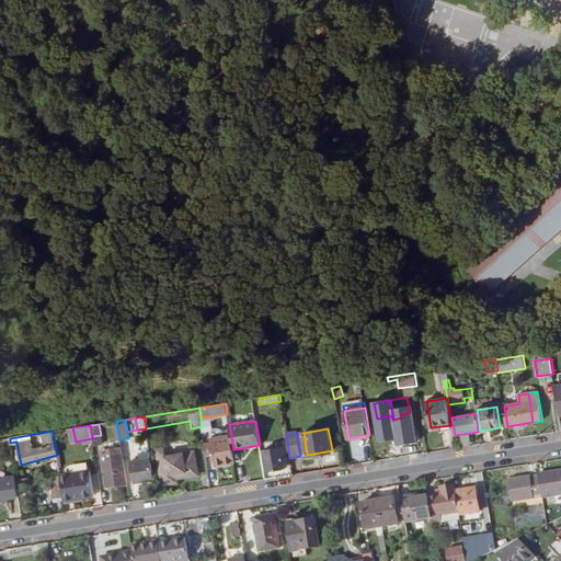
[(233,449),(231,435),(210,438),(215,466),(236,462),(233,449)]
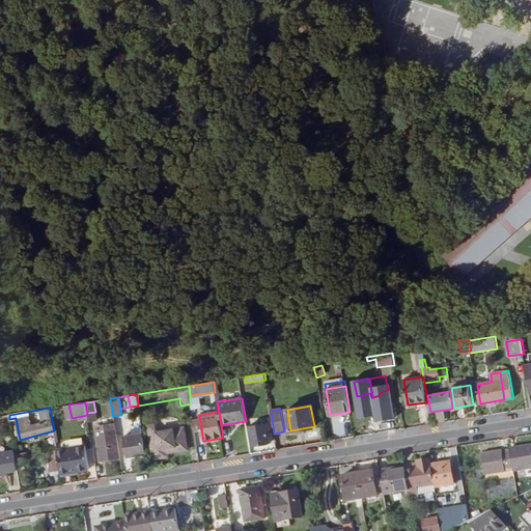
[(120,456),(115,424),(95,427),(102,460),(120,456)]
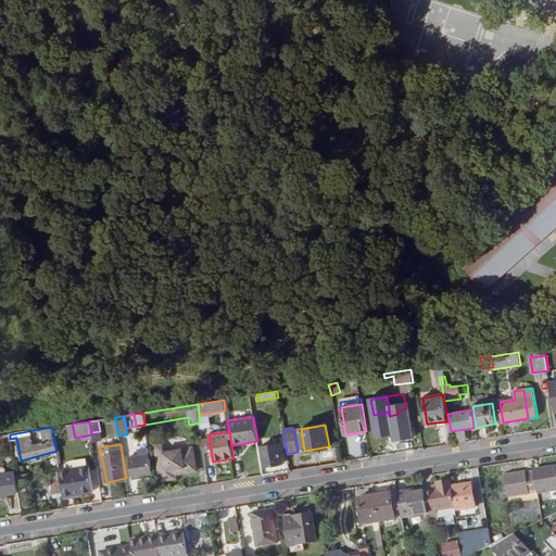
[(155,445),(162,481),(177,479),(177,476),(176,472),(193,469),(190,449),(165,452),(163,444),(155,445)]
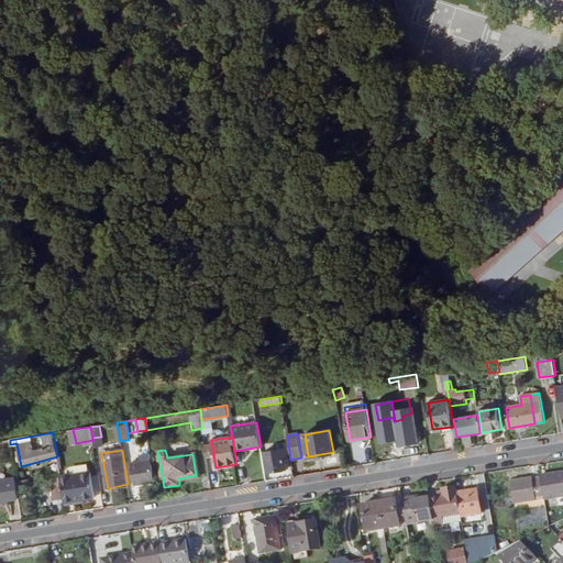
[(287,450),(264,452),(267,472),(287,468),(286,460),(289,460),(287,450)]
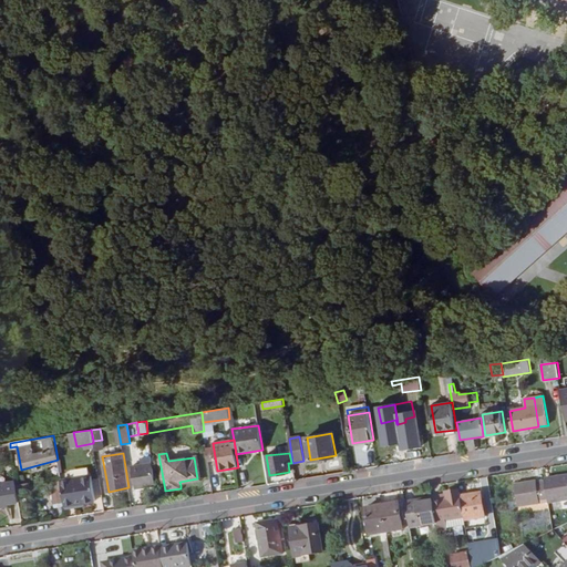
[(197,456),(194,457),(197,478),(179,482),(181,485),(202,481),(197,456)]
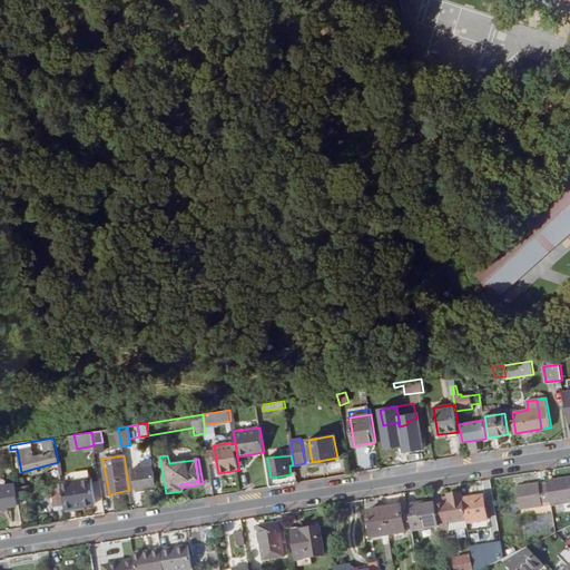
[(157,488),(154,465),(133,469),(137,491),(157,488)]
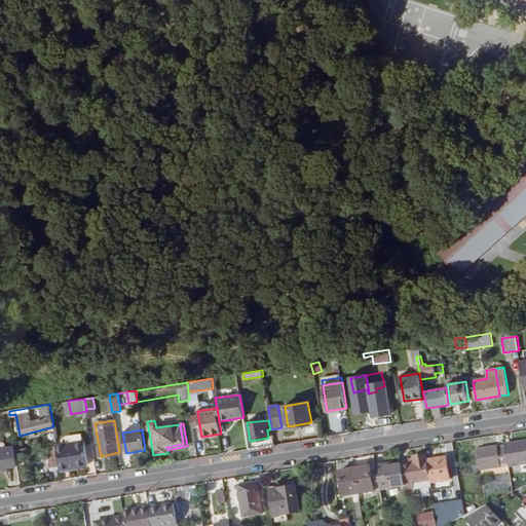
[(525,441),(505,445),(505,446),(509,465),(510,466),(525,463),(525,441)]
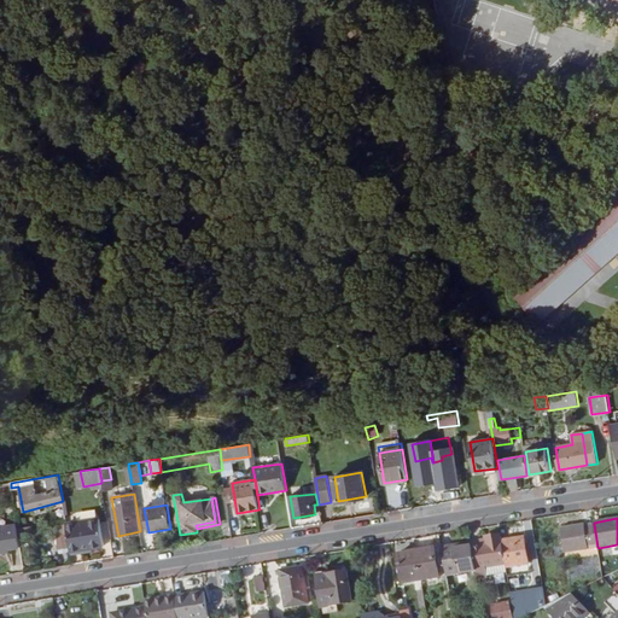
[(70,547),(71,552),(105,546),(100,519),(66,524),(68,532),(70,547)]
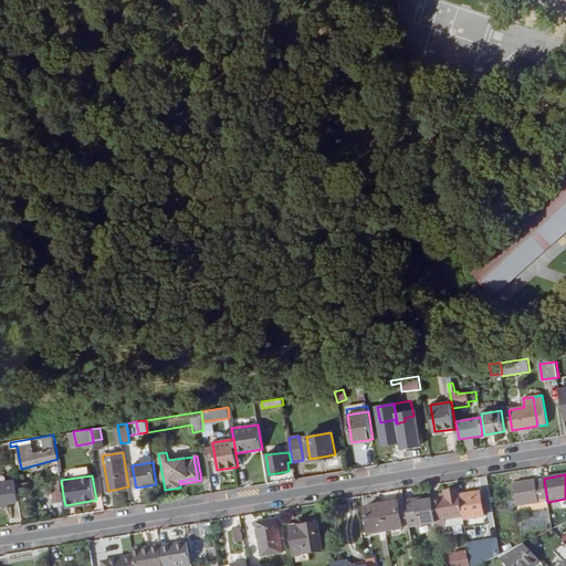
[(515,483),(519,505),(547,501),(544,480),(535,482),(535,480),(515,483)]
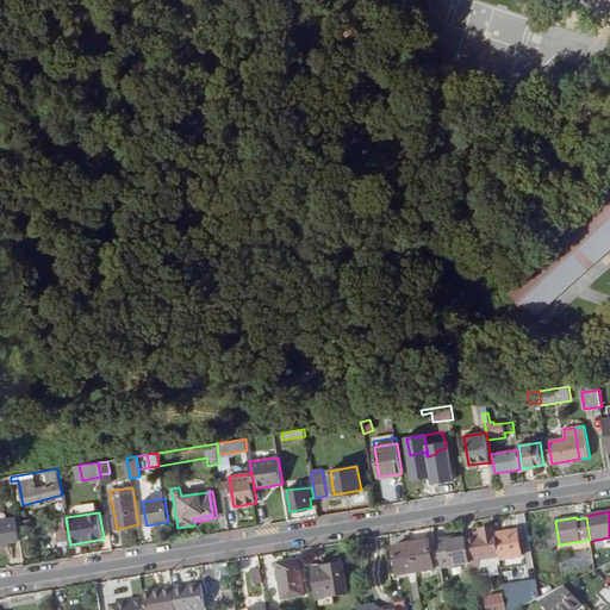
[(17,520),(0,522),(0,546),(5,546),(4,543),(20,541),(17,520)]
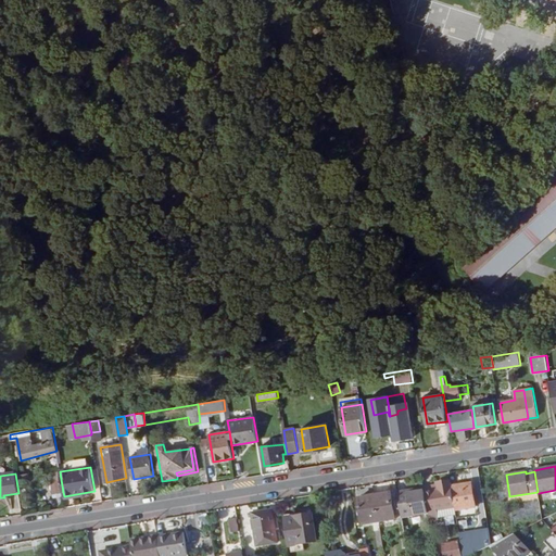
[(63,492),(61,479),(52,481),(54,493),(63,492)]
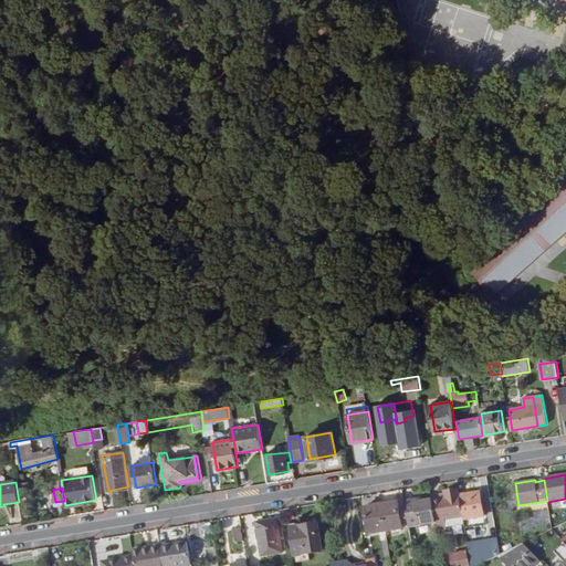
[(447,498),(432,500),(437,527),(447,526),(446,519),(463,515),(460,495),(459,492),(446,494),(447,498)]
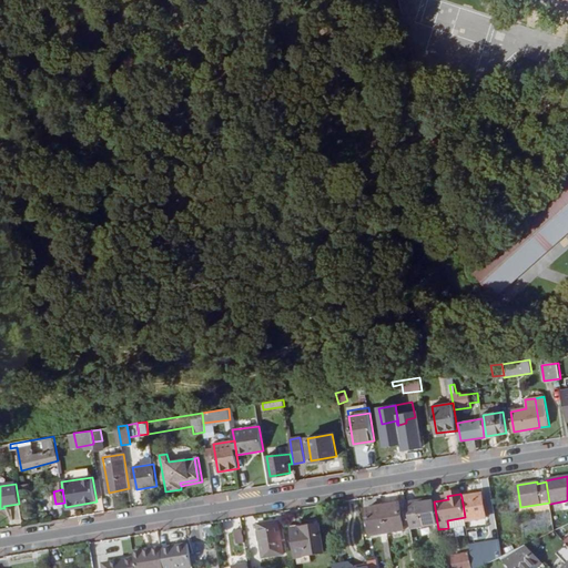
[(483,494),(462,497),(465,517),(465,521),(486,517),(483,494)]
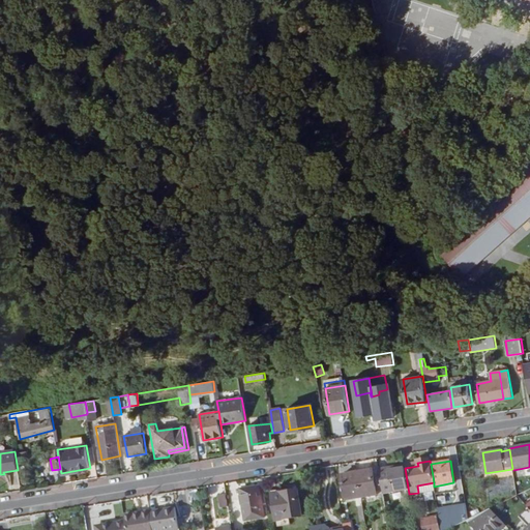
[(388,468),(379,469),(383,494),(395,492),(398,499),(410,497),(409,494),(405,468),(389,470),(388,468)]
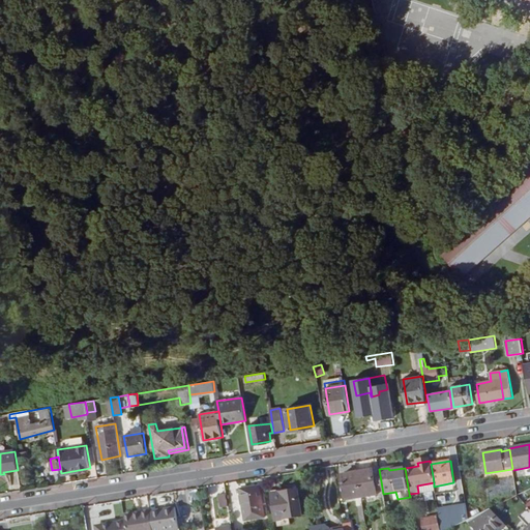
[(373,470),(357,472),(361,498),(377,495),(373,470)]
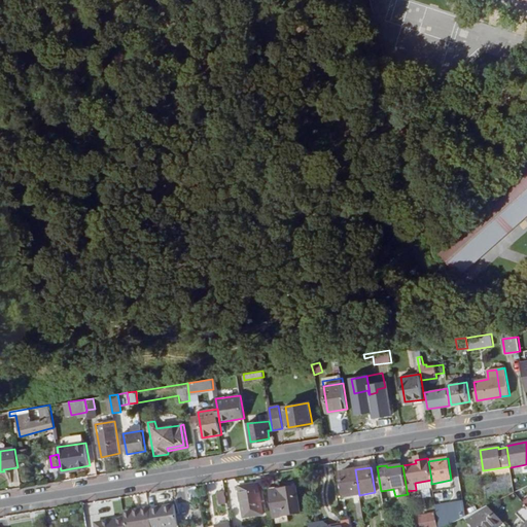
[(340,472),(344,497),(359,495),(355,469),(340,472)]
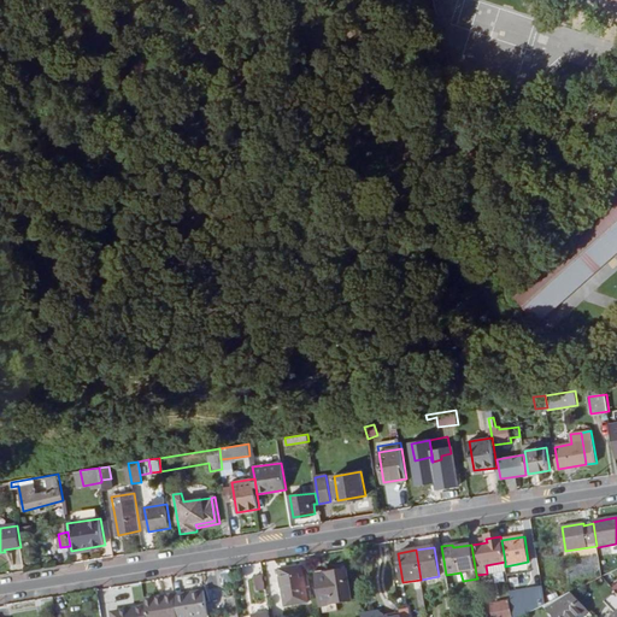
[(486,565),(487,574),(506,570),(505,566),(505,562),(486,565)]
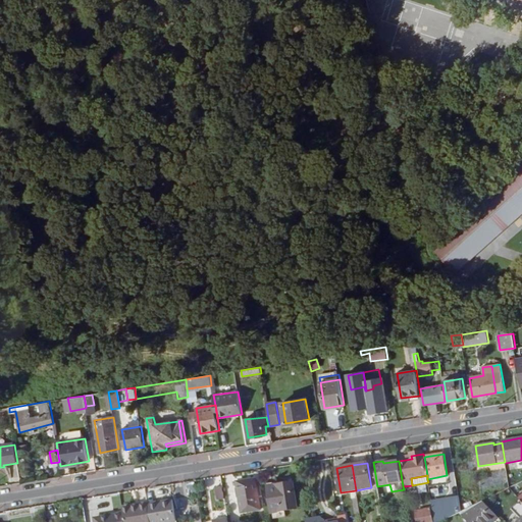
[(256,479),(237,482),(242,512),(261,509),(256,479)]
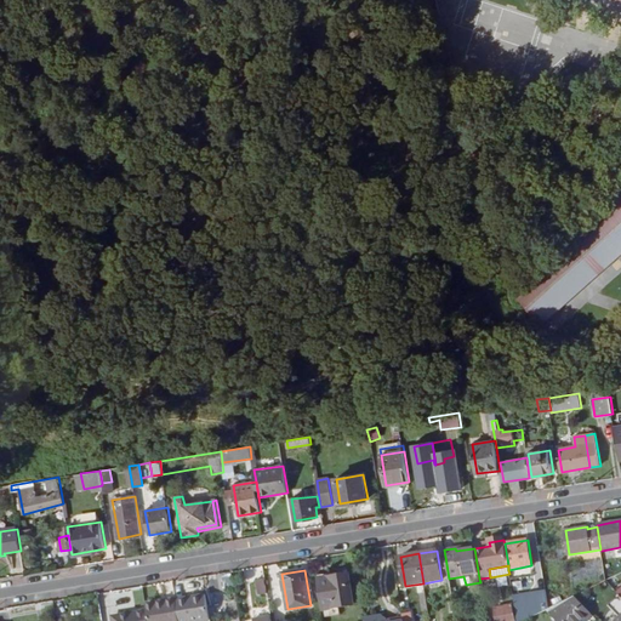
[(340,580),(319,582),(324,610),(354,604),(349,575),(340,576),(340,580)]
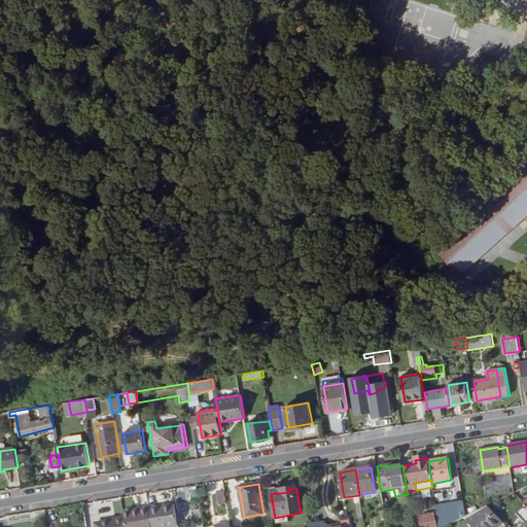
[(220,505),(226,504),(224,491),(217,492),(220,505)]
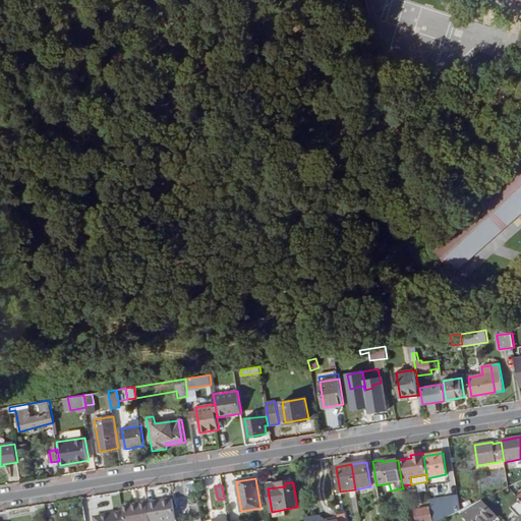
[(442,501),(445,519),(459,512),(461,511),(459,498),(442,501)]
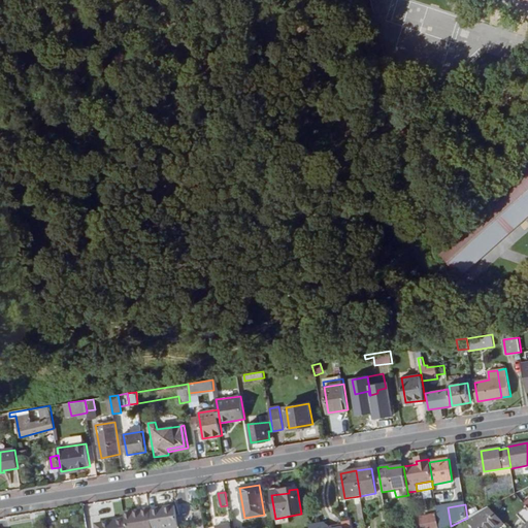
[(175,505),(150,509),(153,527),(171,527),(179,527),(175,505)]
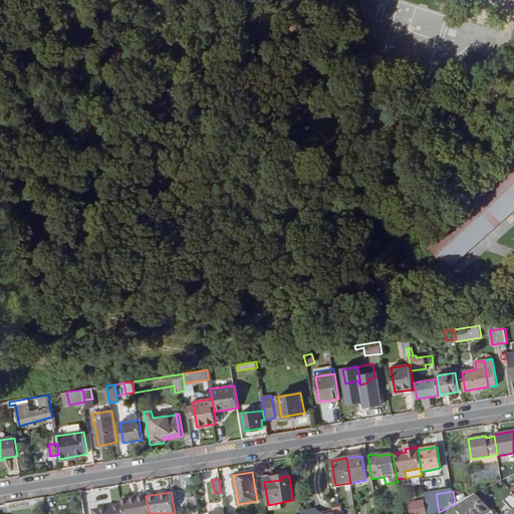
[(476,493),(455,504),(453,505),(461,513),(485,513),(490,509),(476,493)]
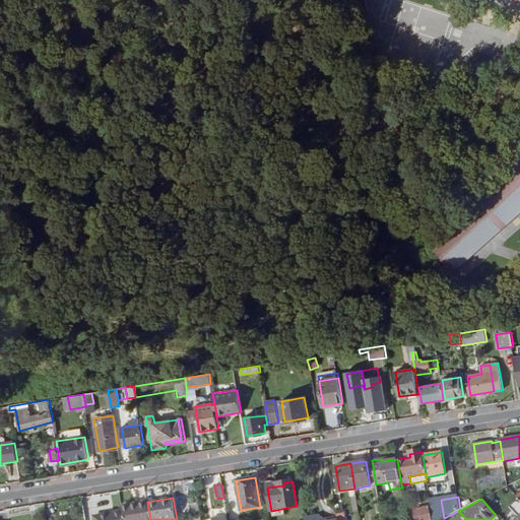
[(124,519),(150,519),(147,502),(147,501),(122,506),(123,511),(124,519)]
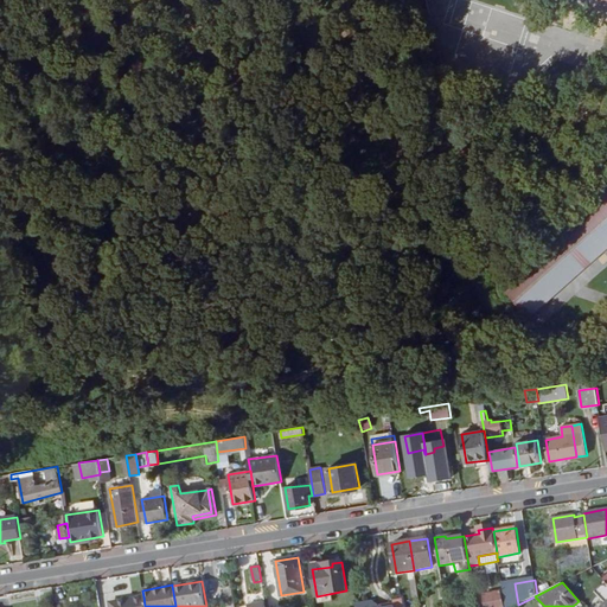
[(505,606),(503,592),(484,595),(485,606),(505,606)]
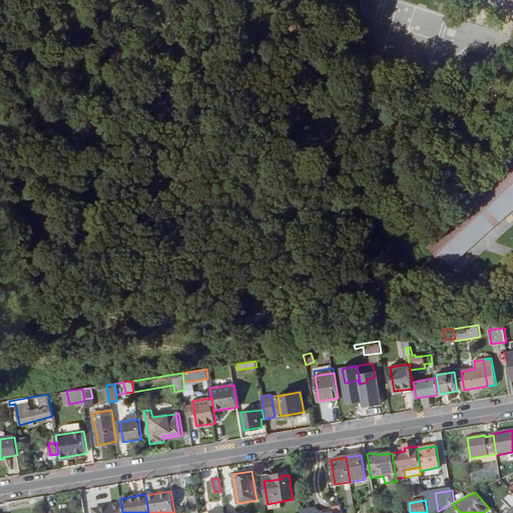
[(122,512),(121,504),(93,509),(93,512),(122,512)]
